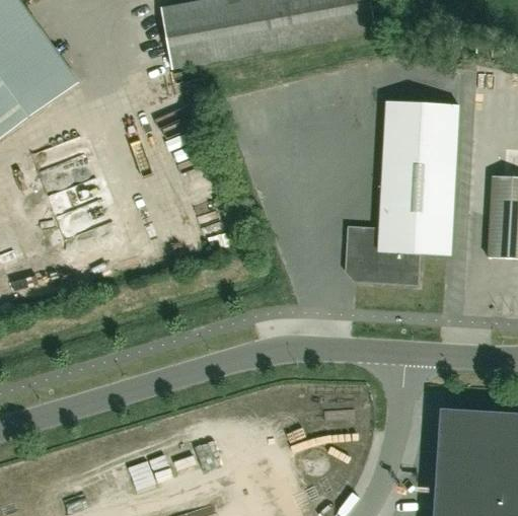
[(0,136),(78,80),(19,0),(0,0),(0,136)]
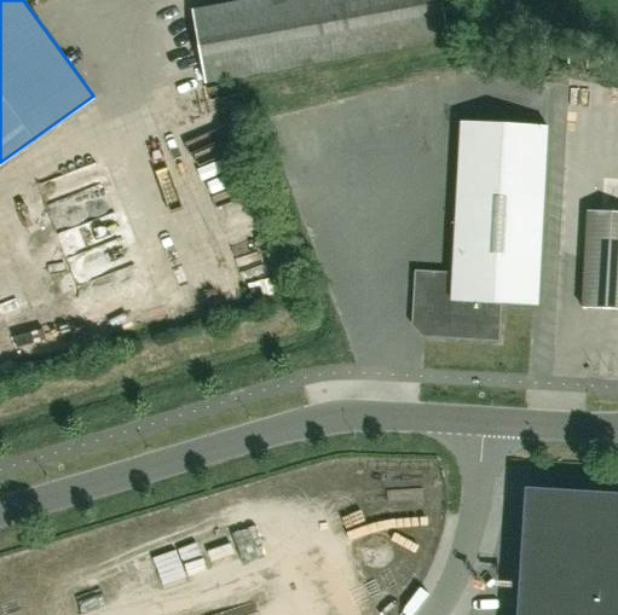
[(225,0),(191,6),(206,81),(449,35),(442,0),(225,0)]
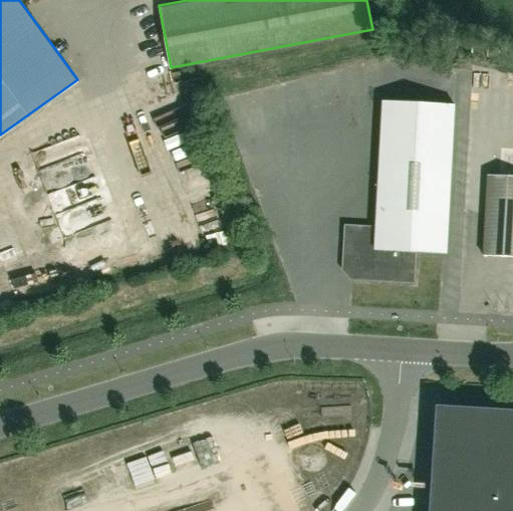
[(239,92),(247,114),(257,111),(249,89),(239,92)]
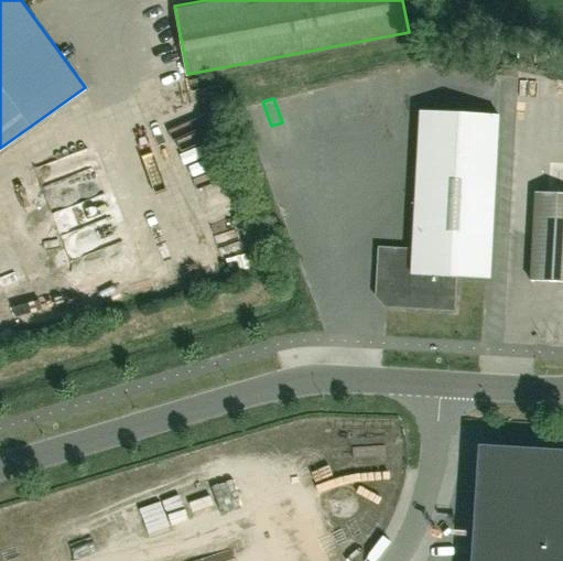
[(498,114),(419,109),(411,248),(378,246),(376,291),(387,304),(452,308),(454,274),(489,276),(498,114)]
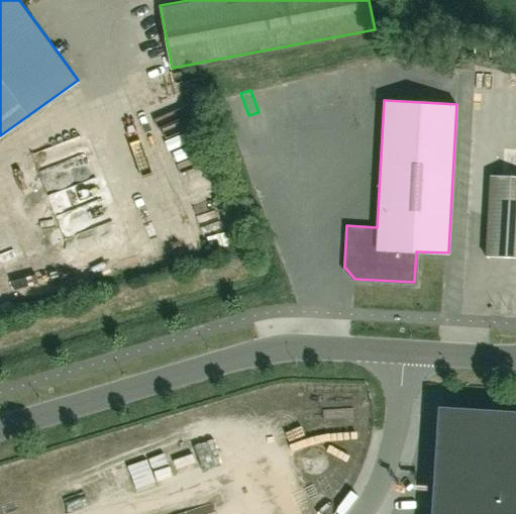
[(156,102),(156,114),(182,113),(181,101),(156,102)]
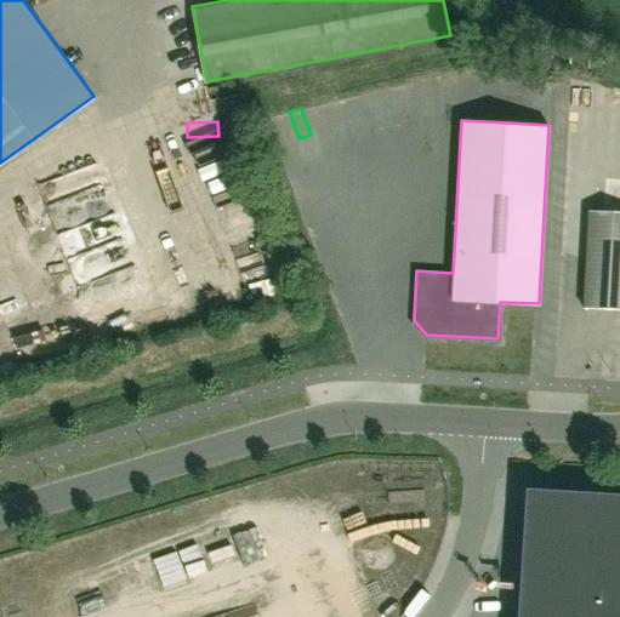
[(87,186),(50,194),(63,244),(108,233),(101,205),(118,200),(113,178),(141,172),(136,153),(83,166),(87,186)]
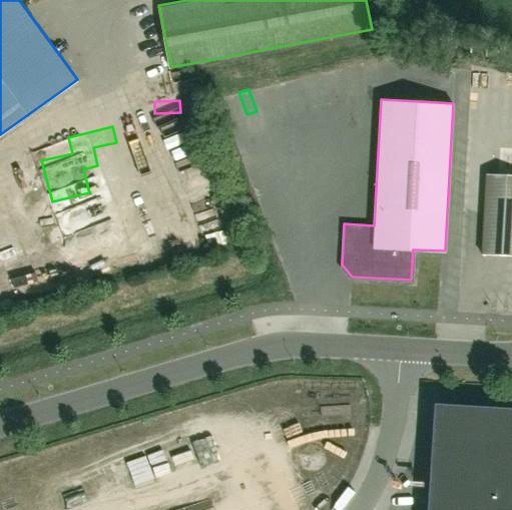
[(201,178),(201,163),(177,164),(177,179),(201,178)]
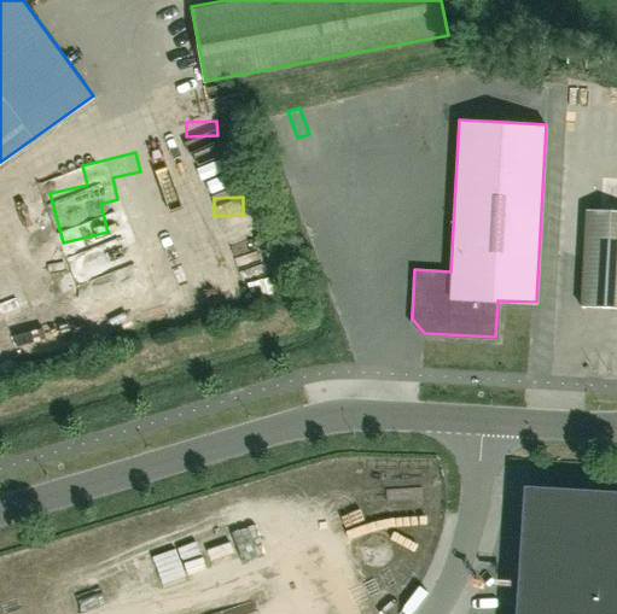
[(580,305),(616,307),(616,210),(585,209),(580,305)]
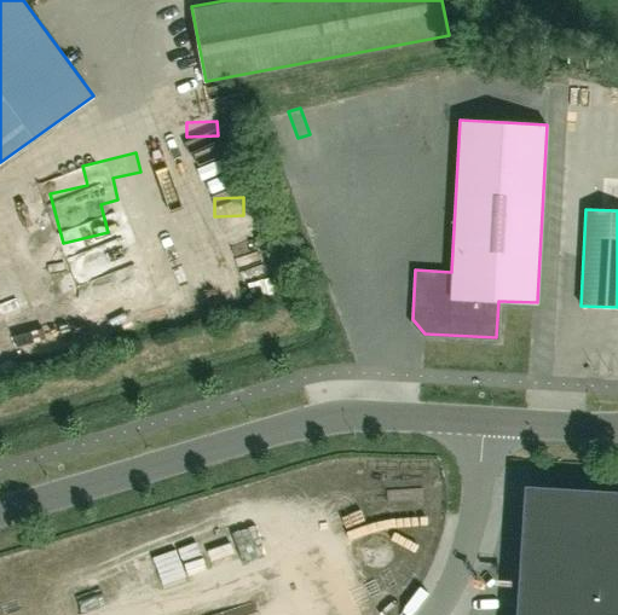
[(617,492),(524,486),(521,535),(617,540),(617,492)]
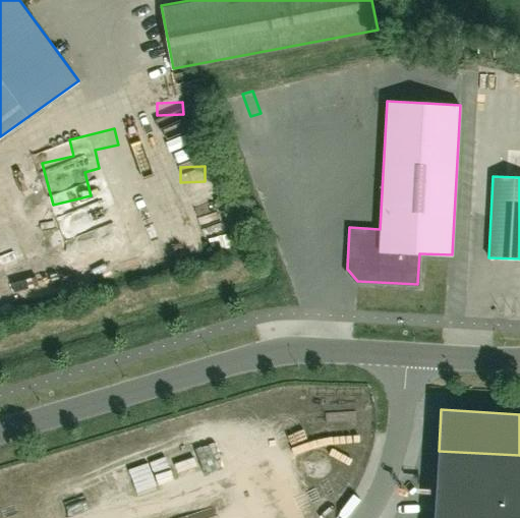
[(519,496),(519,455),(439,451),(436,492),(519,496)]
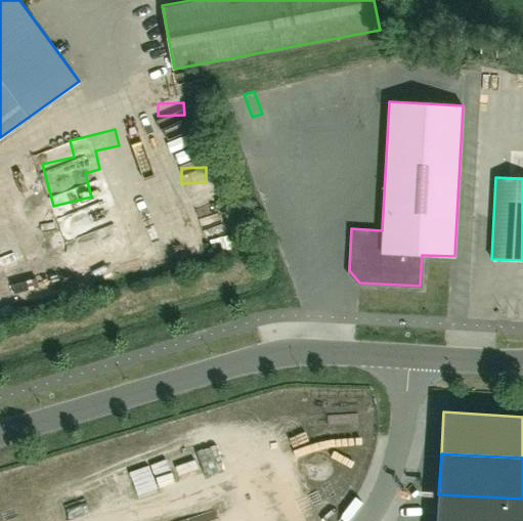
[(522,520),(522,498),(438,494),(436,520),(522,520)]
